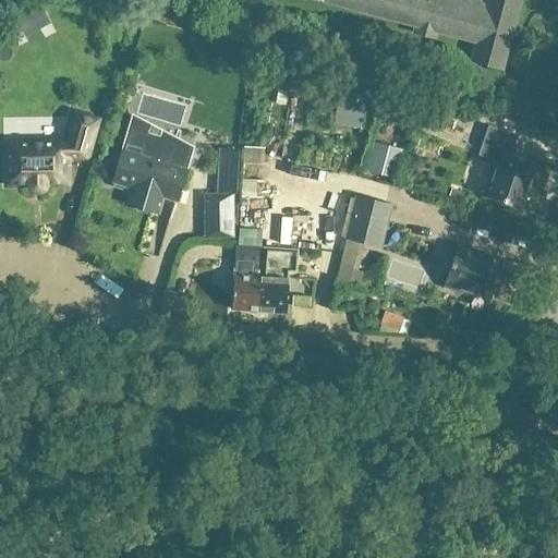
[(37,0),(29,0),(11,11),(19,24),(44,11),(37,0)]
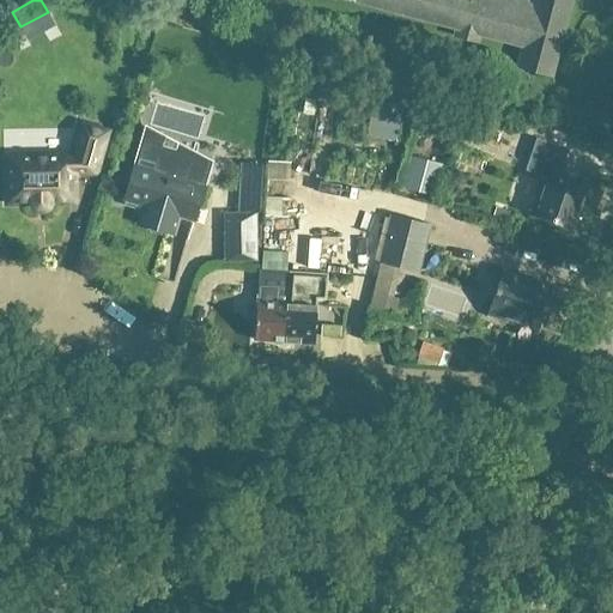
[(354,0),(455,26),(453,34),(477,40),(478,34),(522,46),(517,66),(552,74),(571,0),(534,0),(534,2),(526,0),(354,0)]
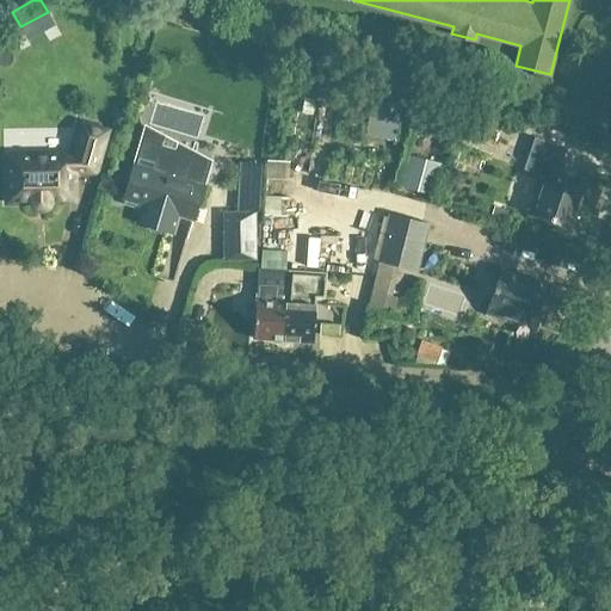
[(396,117),(402,97),(374,90),(369,109),(396,117)]
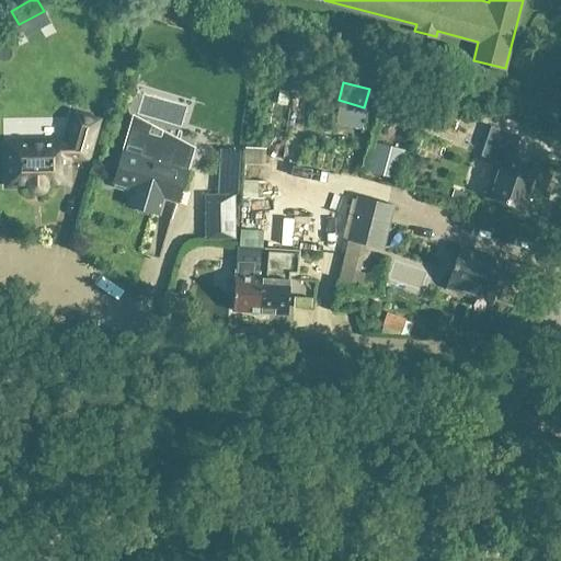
[(11,185),(29,184),(29,185),(29,186),(30,186),(30,187),(30,189),(31,189),(31,190),(32,190),(33,191),(34,191),(35,192),(36,192),(37,192),(38,192),(39,192),(39,191),(41,191),(42,191),(42,190),(43,190),(43,189),(44,189),(44,187),(45,187),(45,186),(45,185),(45,184),(64,184),(66,184),(68,184),(68,182),(68,164),(67,158),(88,158),(99,119),(96,119),(77,114),(75,113),(75,115),(70,129),(67,141),(6,142),(6,165),(7,183),(7,185),(8,185),(11,185)]
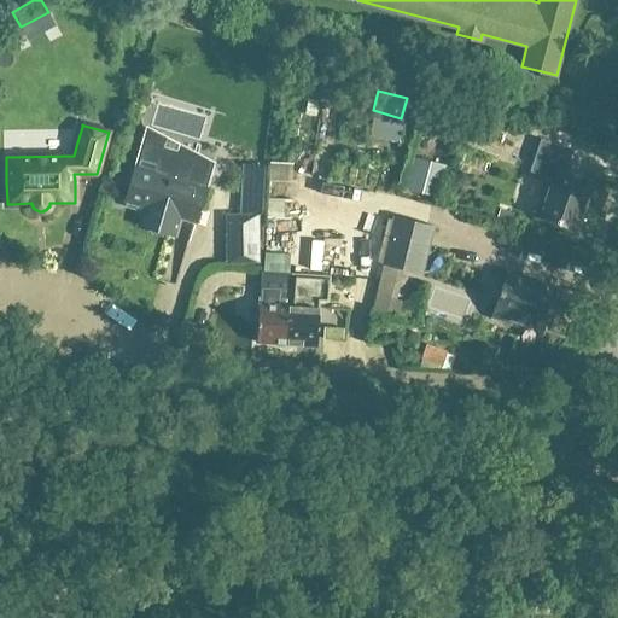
[(578,229),(595,179),(566,168),(572,149),(541,139),(530,170),(552,178),(538,216),(578,229)]
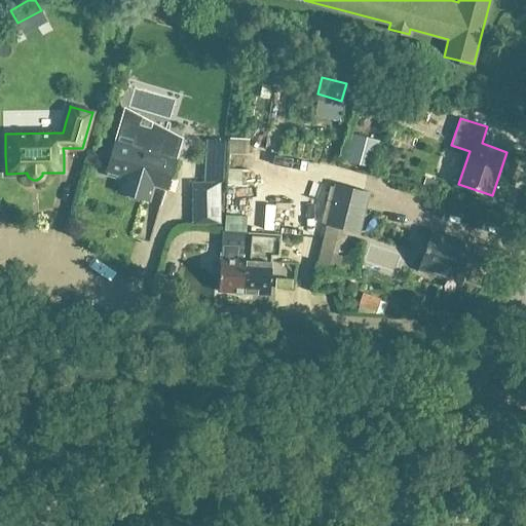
[(352,135),(345,158),(372,166),(379,142),(352,135)]
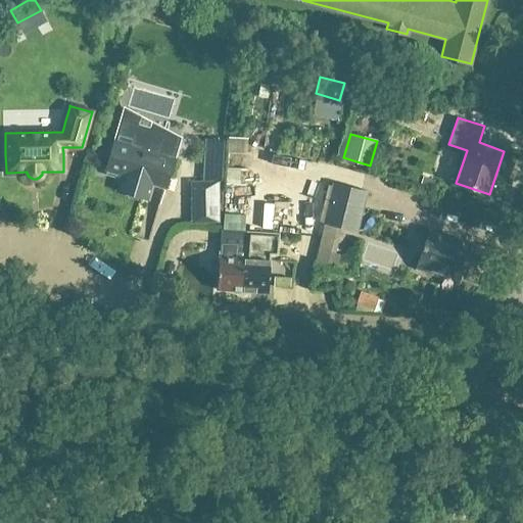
[(164,188),(174,157),(132,145),(133,141),(116,136),(115,140),(112,151),(110,150),(106,153),(107,158),(108,159),(109,159),(106,171),(105,175),(122,180),(119,190),(148,198),(153,184),(164,188)]
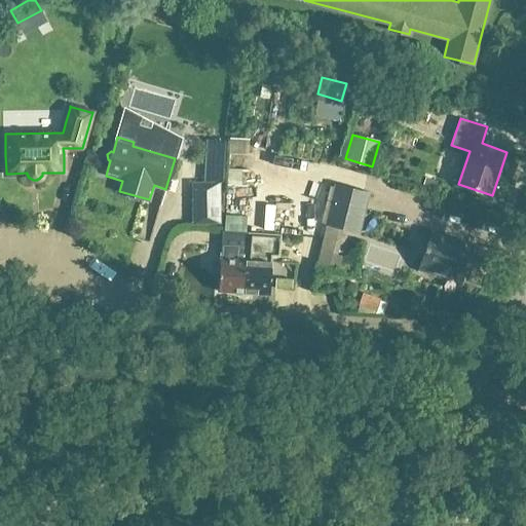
[(192,182),(192,224),(221,224),(221,182),(192,182)]
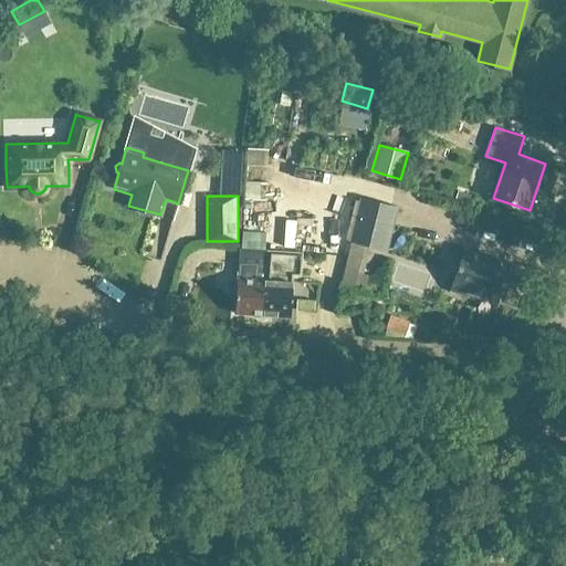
[(379,248),(390,206),(363,198),(352,241),(379,248)]
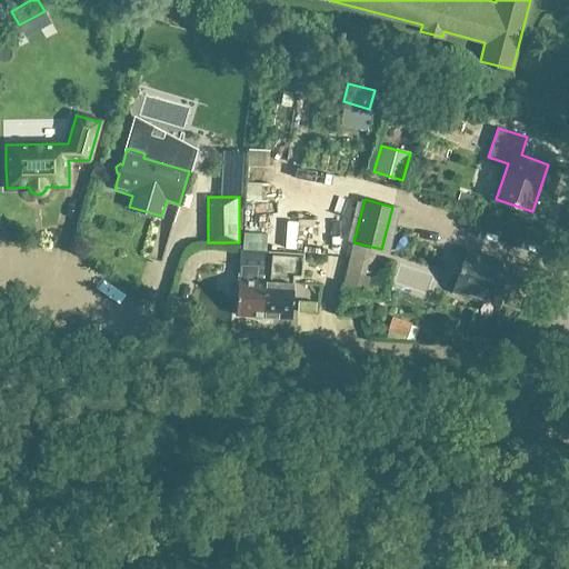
[(263,317),(267,258),(268,259),(268,251),(240,249),(236,315),(263,317)]
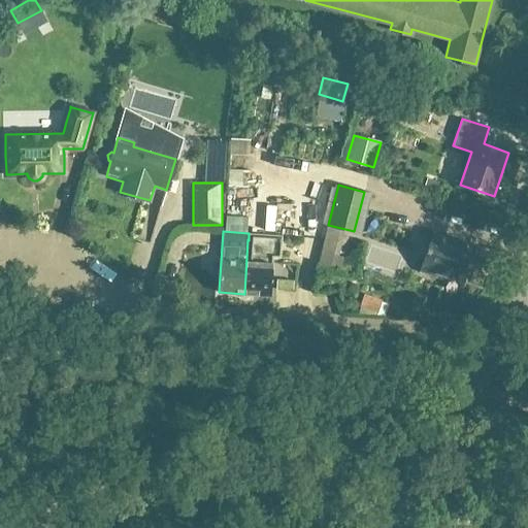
[(270,295),(273,256),(277,256),(279,234),(249,232),(249,233),(249,240),(248,239),(244,294),(270,295)]
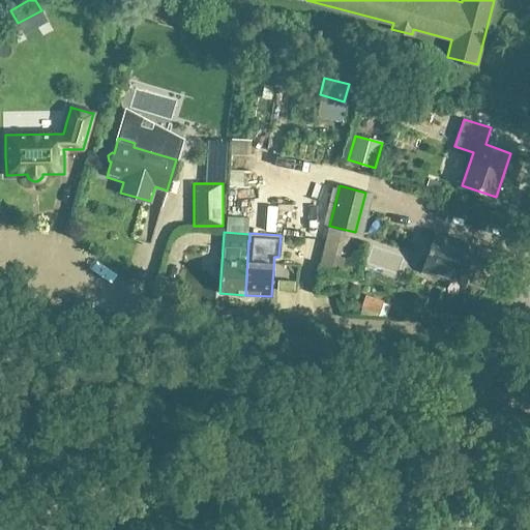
[(466,282),(478,248),(435,234),(421,270),(447,280),(448,275),(466,282)]
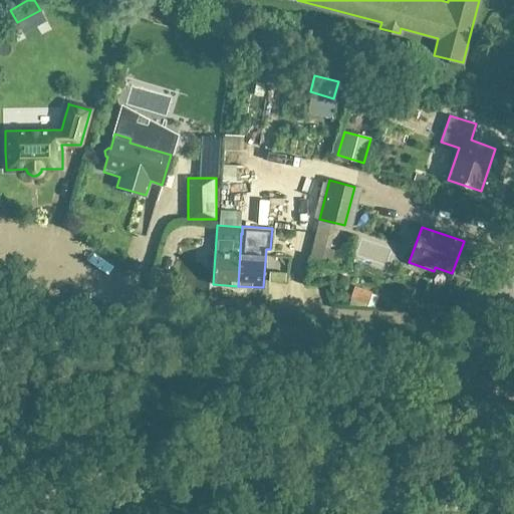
[(353,287),(350,298),(366,303),(370,292),(353,287)]
